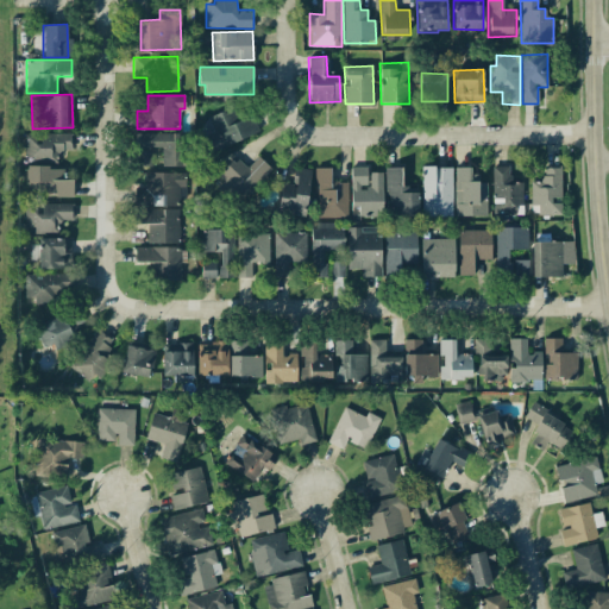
[(259,133),(252,115),(238,120),(233,110),(199,121),(208,151),(259,133)]
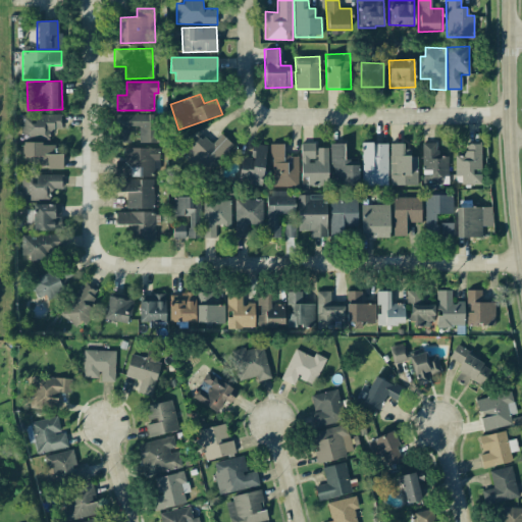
[(139,142),(152,143),(153,115),(116,113),(115,126),(139,127),(139,142)]
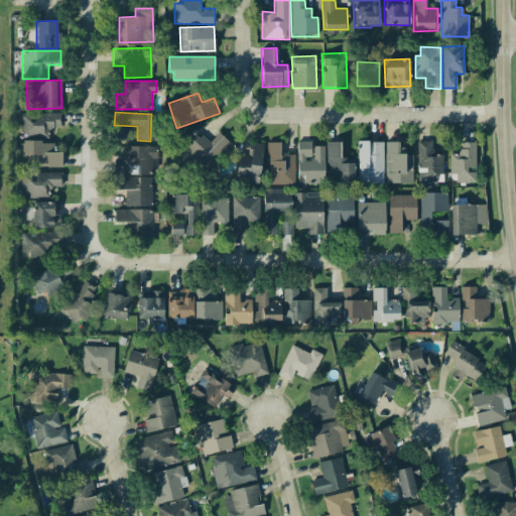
[(60,113),(20,113),(20,136),(48,136),(48,128),(61,128),(60,113)]
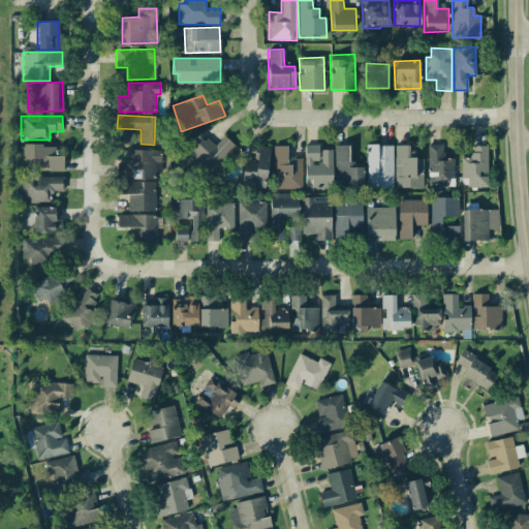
[(132,144),(131,131),(118,131),(119,145),(132,144)]
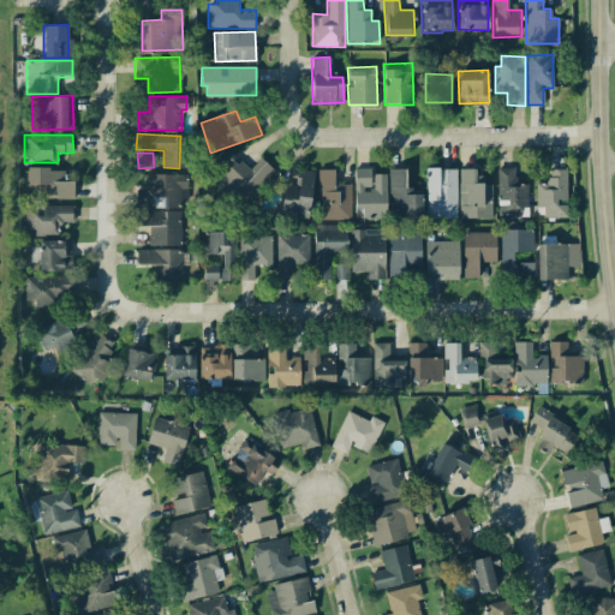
[(275,173),(261,157),(249,169),(239,159),(220,177),(226,183),(222,187),(239,206),(275,173)]
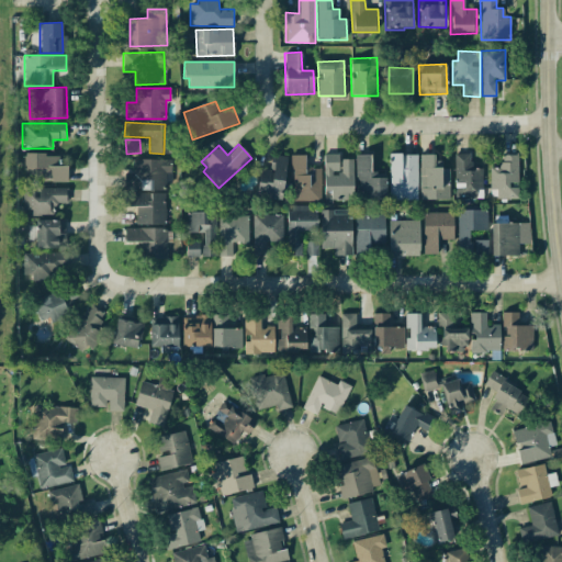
[(67,179),(67,166),(55,166),(54,154),(24,154),(24,180),(67,179)]
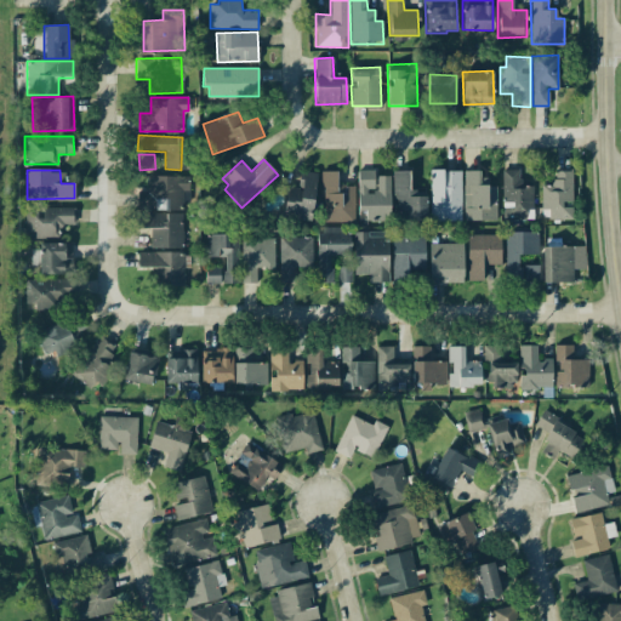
[(391,176),(374,176),(374,170),(358,170),(358,210),(366,210),(366,218),(389,220),(391,176)]
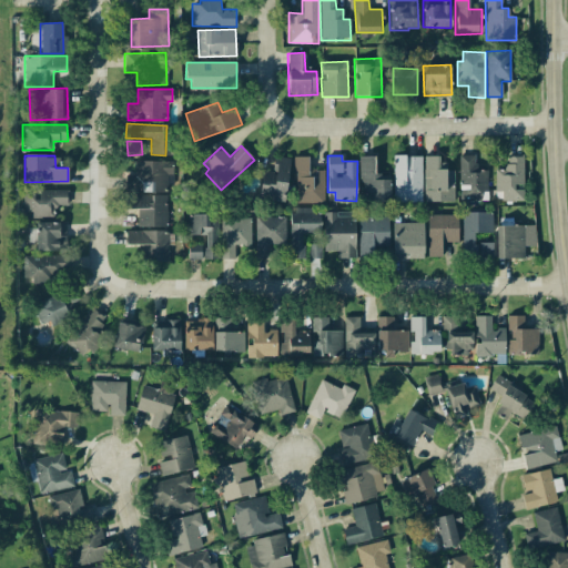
[(422,202),(422,155),(393,156),(394,202),(422,202)]
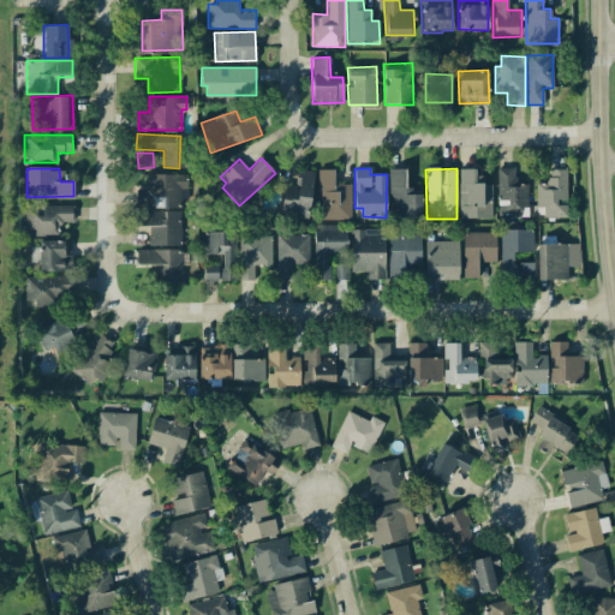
[(459,218),(491,219),(491,184),(483,184),(483,175),(475,175),(475,168),(459,168),(459,218)]
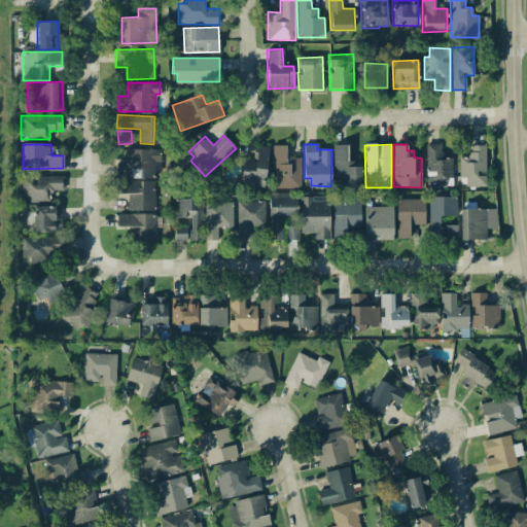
[(452,157),(441,157),(441,144),(426,144),(425,186),(452,186),(452,157)]
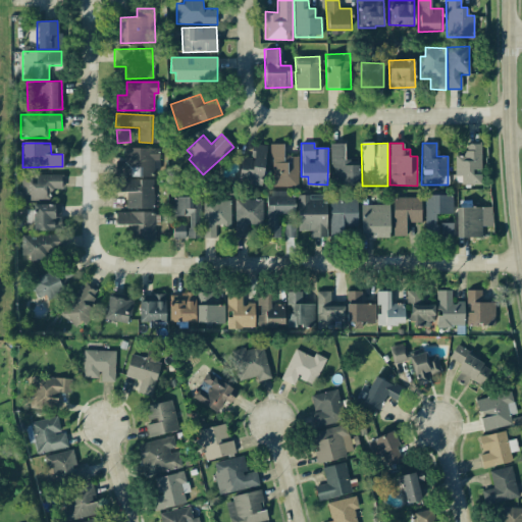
[(455,155),(455,175),(461,176),(461,185),(480,185),(480,174),(473,173),(473,169),(481,169),(481,144),(465,143),(465,156),(455,155)]
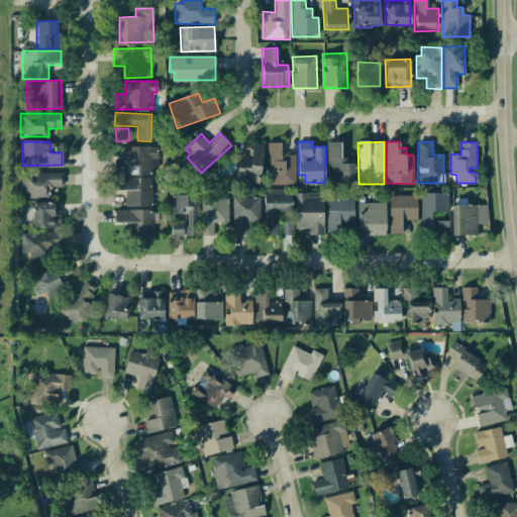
[(257,184),(264,145),(241,142),(235,181),(257,184)]
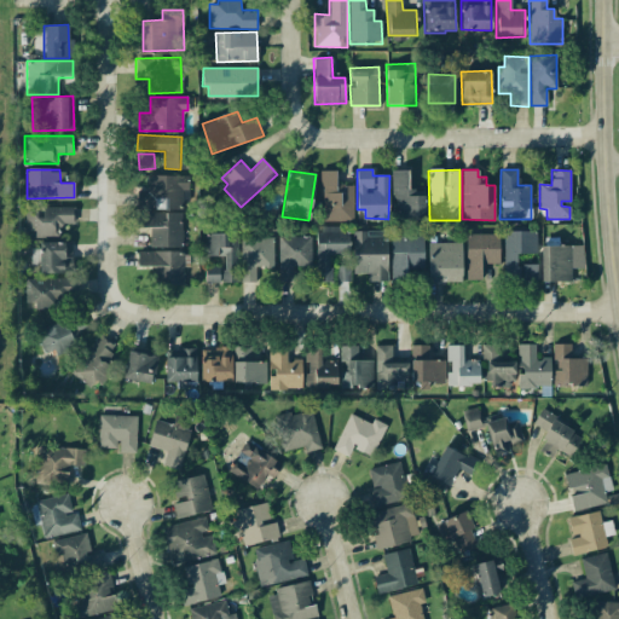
[(353,221),(353,185),(336,185),(335,171),(322,171),(322,221),(353,221)]
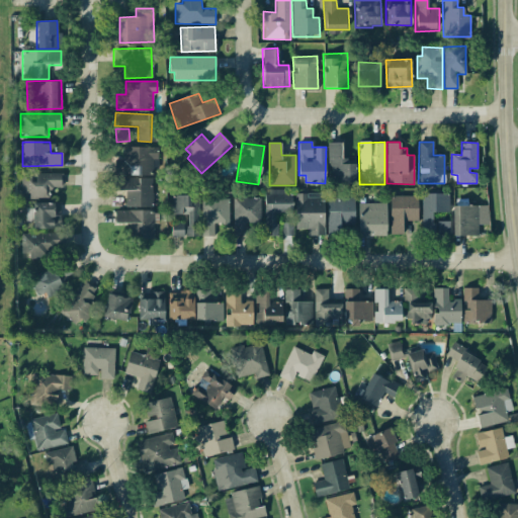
[(328,143),(328,183),(356,183),(355,157),(342,158),(341,143),(328,143)]
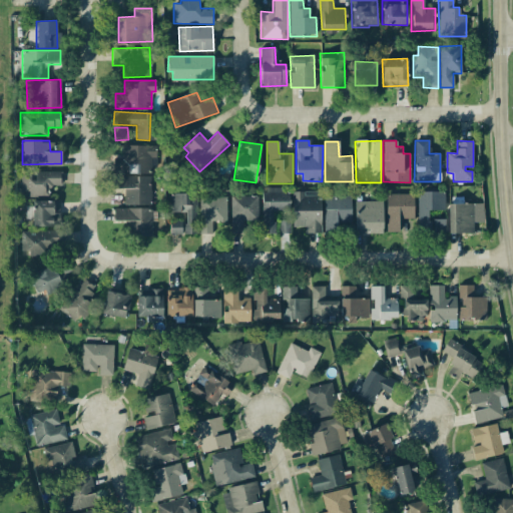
[(112,173),(155,173),(155,145),(121,145),(121,158),(113,158),(112,173)]
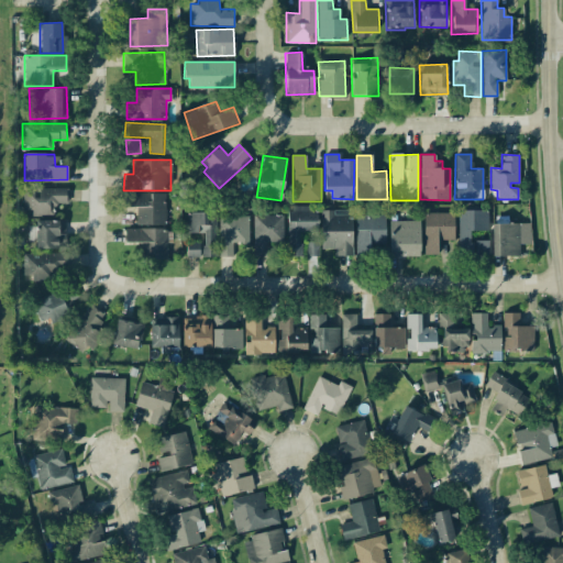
[(67,187),(22,188),(23,210),(31,210),(31,216),(54,216),(54,205),(67,205),(67,187)]
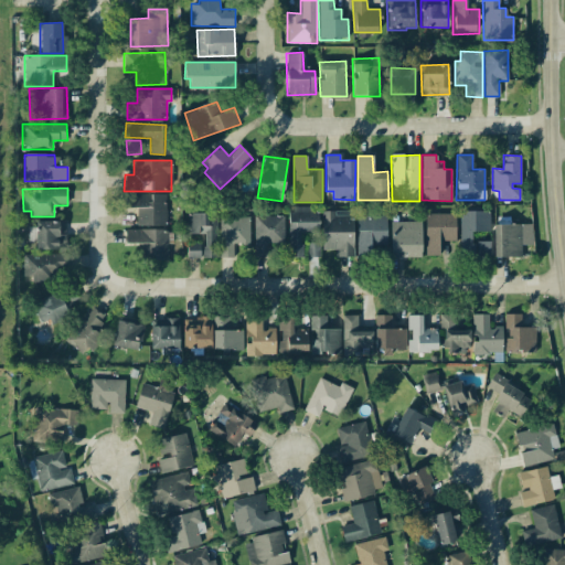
[(167,225),(166,193),(125,194),(126,208),(136,208),(137,226),(167,225)]
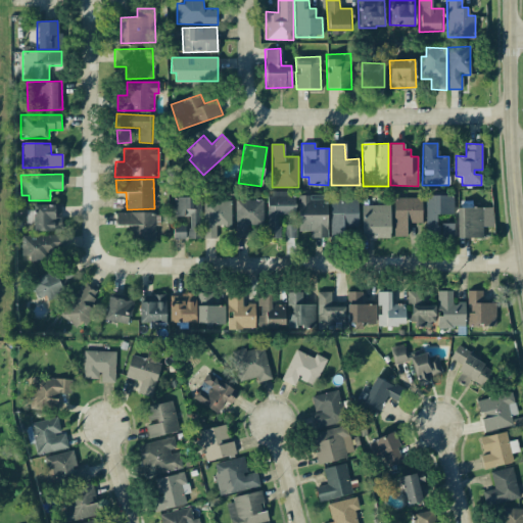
[(326,195),(313,195),(297,195),(298,231),(312,231),(312,238),(327,238),(326,195)]
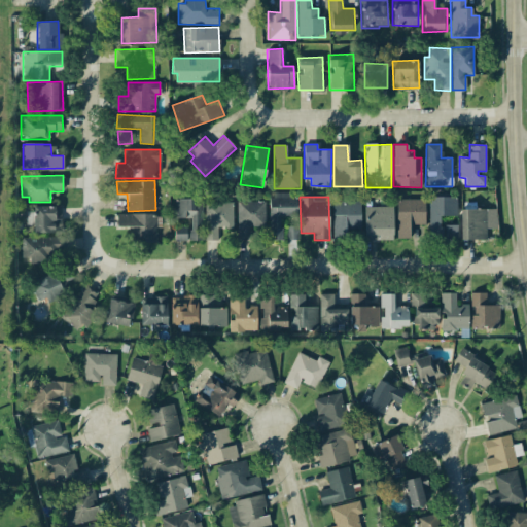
[(442,238),(442,216),(457,216),(456,197),(428,197),(428,238),(442,238)]
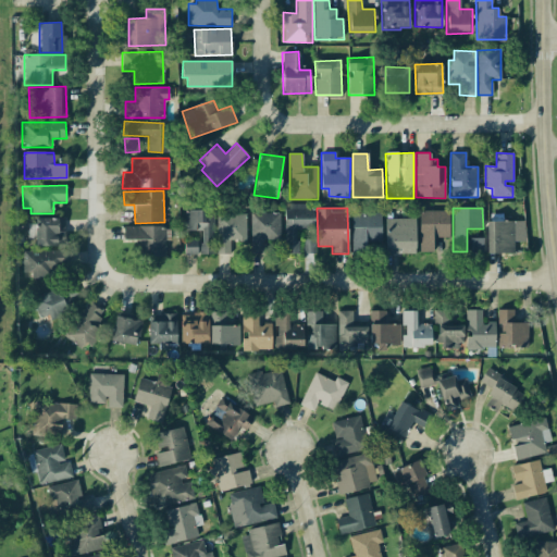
[(200,230),(200,255),(214,254),(213,209),(184,210),(184,231),(200,230)]
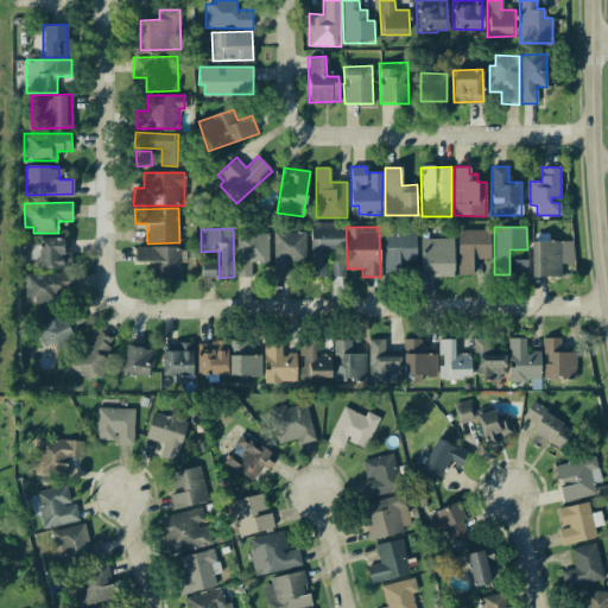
[(489,229),(457,230),(457,274),(474,274),(474,259),(491,259),(489,229)]
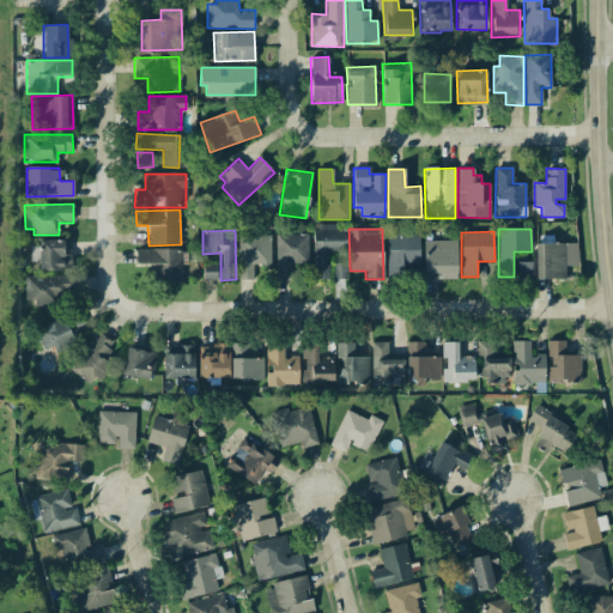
[(308,234),(275,235),(275,280),(295,279),(293,263),(308,263),(308,234)]
